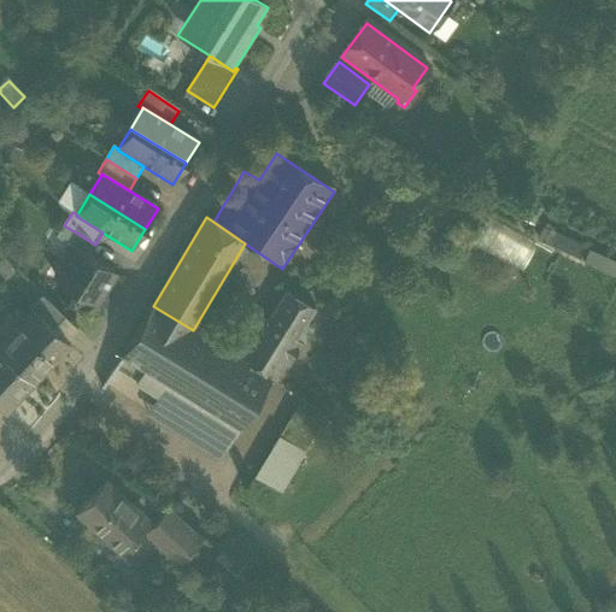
[(75,249),(87,257),(95,245),(64,225),(56,239),(74,249),(75,249)]
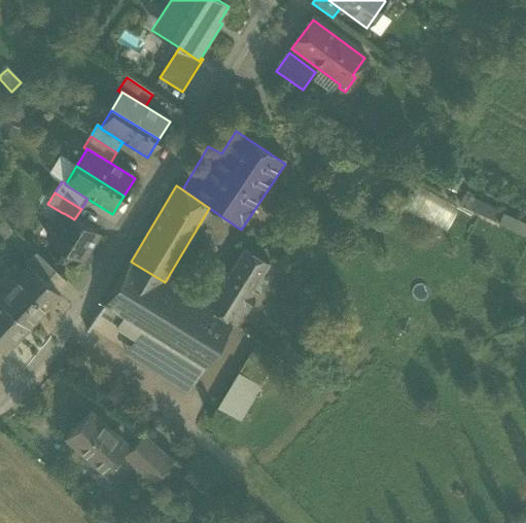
[(451,228),(457,206),(416,195),(410,215),(451,228)]
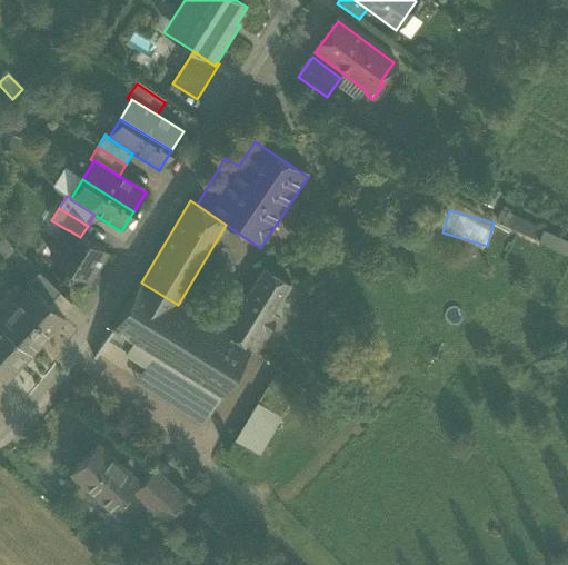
[(500,214),(496,228),(538,240),(542,226),(500,214)]
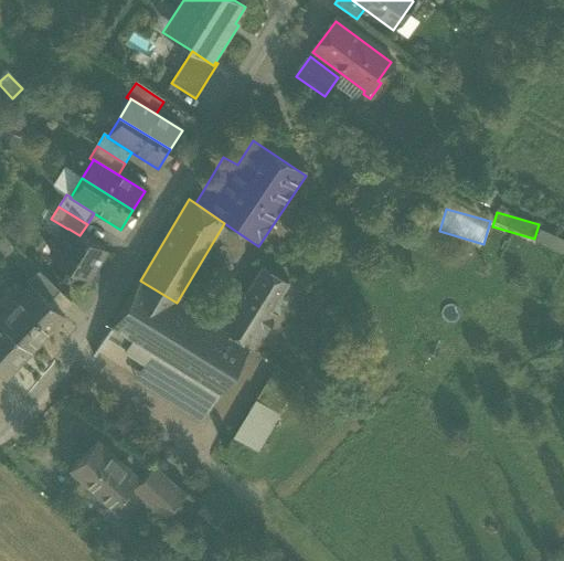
[(50,257),(87,282),(106,252),(80,235),(68,229),(67,229),(50,257)]
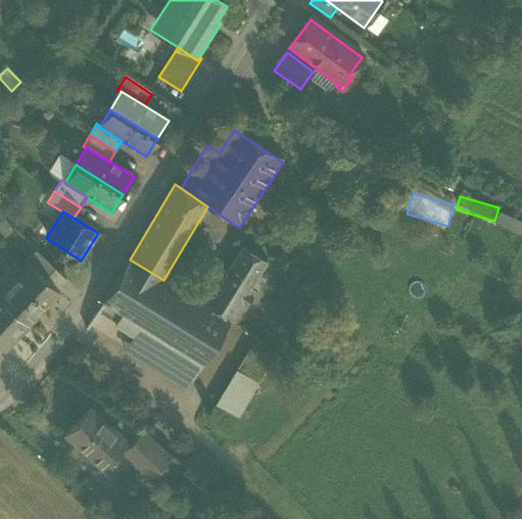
[(521,223),(500,213),(494,224),(521,236),(521,223)]
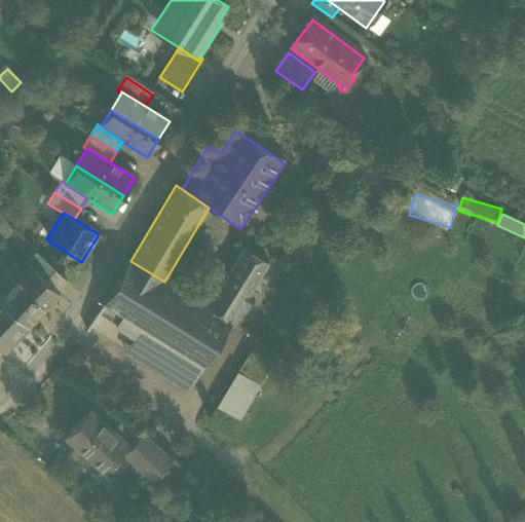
[(244,252),(209,309),(232,325),(239,312),(261,280),(268,267),(244,252)]
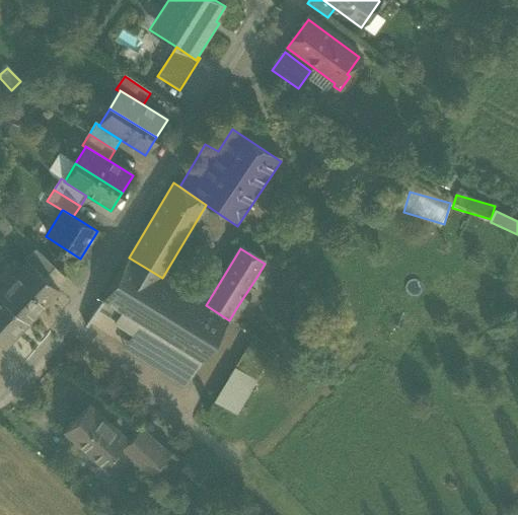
[(28,266),(45,281),(55,271),(35,251),(24,263),(28,267),(28,266)]
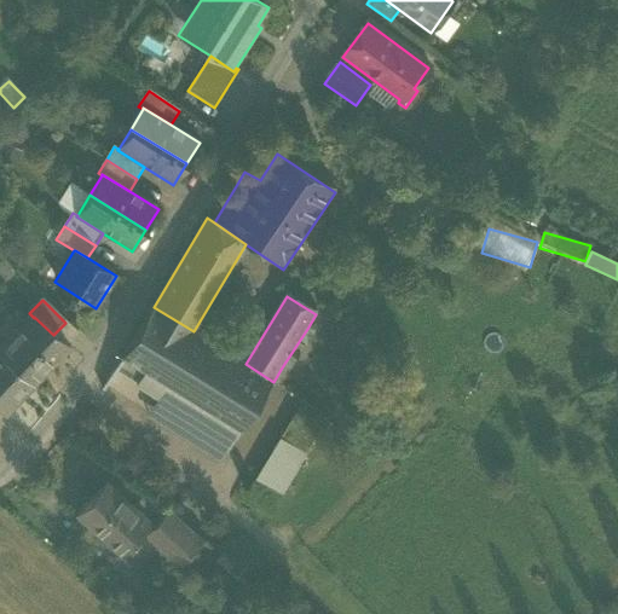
[(246,364),(194,331),(154,307),(122,359),(241,434),(273,382),(246,364)]
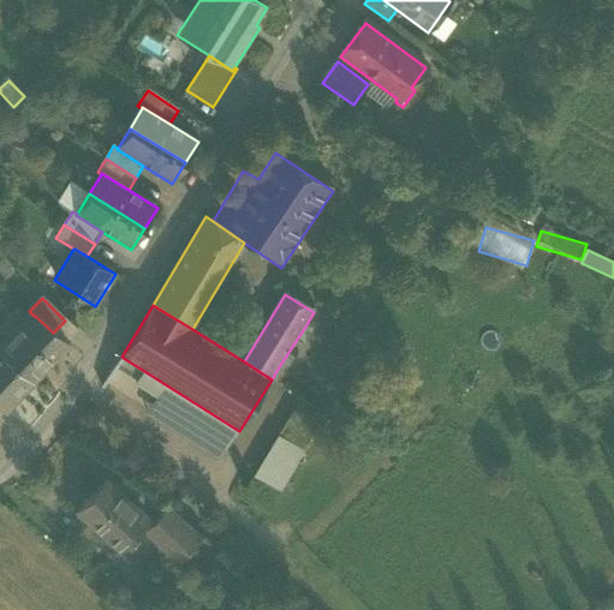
[(0,350),(0,357),(31,386),(70,347),(53,333),(34,315),(34,316),(0,350)]
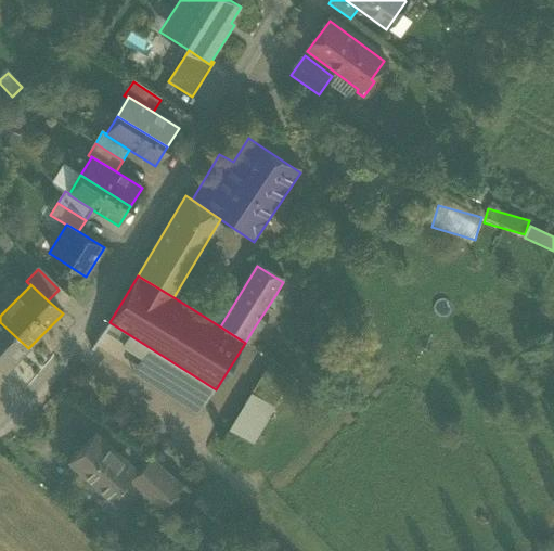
[(283,300),(275,295),(253,330),(259,333),(272,314),(274,315),(283,300)]
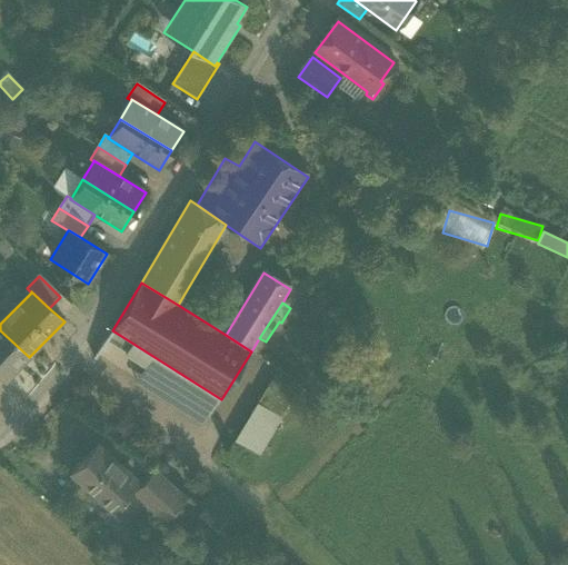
[(0,380),(3,385),(29,357),(0,330),(0,380)]
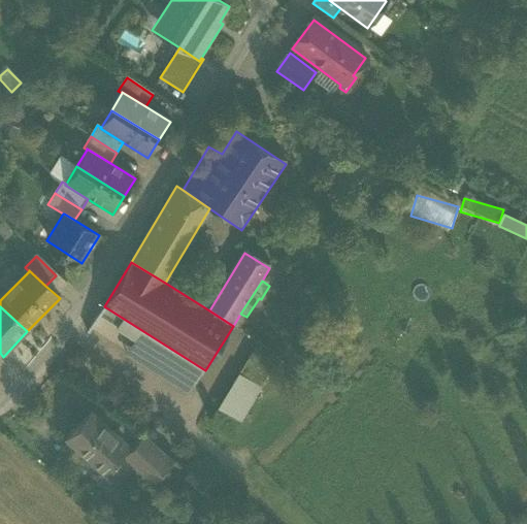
[(190,395),(205,370),(104,306),(98,318),(135,342),(126,357),(190,395)]
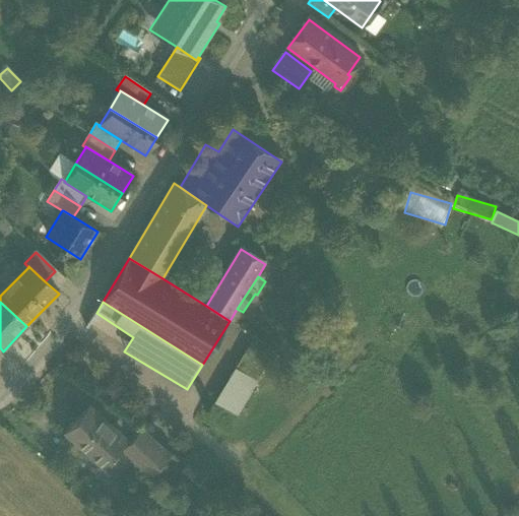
[(276,355),(254,340),(235,372),(257,385),(276,355)]
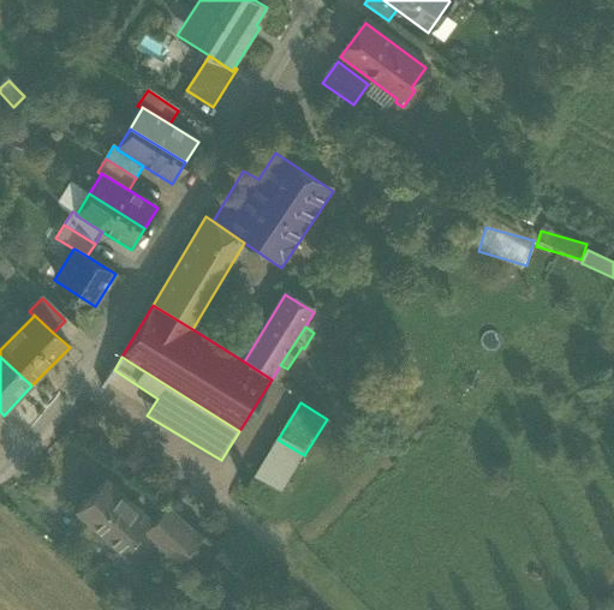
[(136,507),(107,480),(79,509),(108,536),(136,507)]
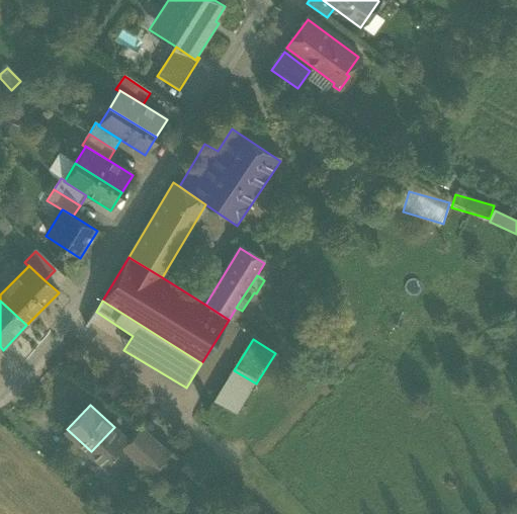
[(128,440),(114,427),(91,451),(105,465),(128,440)]
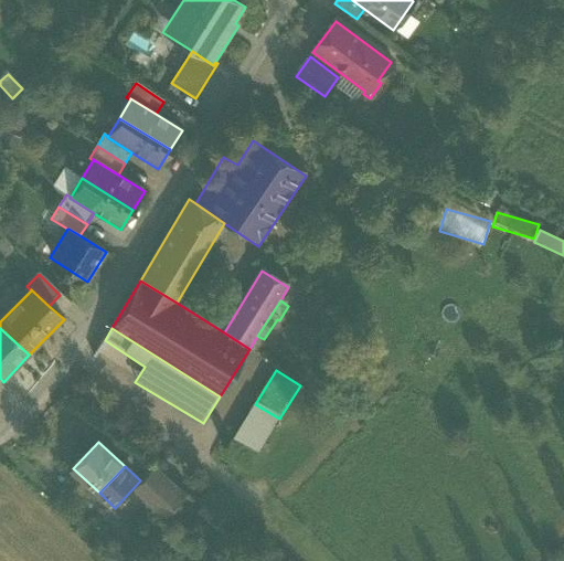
[(153,469),(134,491),(165,519),(184,498),(153,469)]
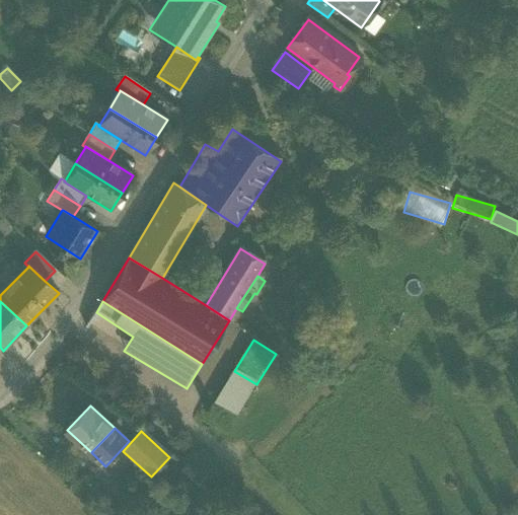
[(187,465),(180,473),(192,483),(198,474),(187,465)]
